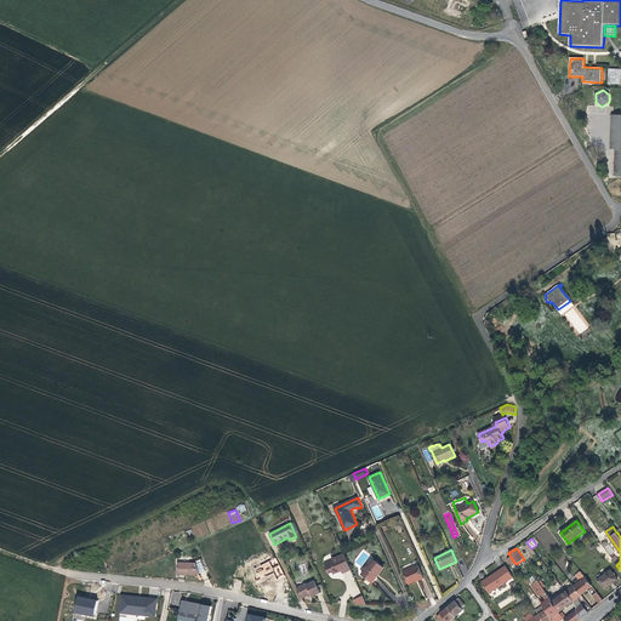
[(352,570),(345,553),(332,559),(332,560),(325,564),(330,574),(334,573),(335,574),(339,573),(339,571),(341,570),(342,571),(343,574),(352,570)]
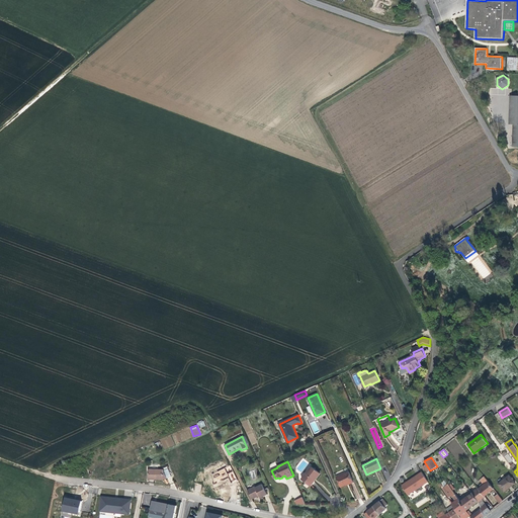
[(311,487),(321,473),(312,466),(301,480),(311,487)]
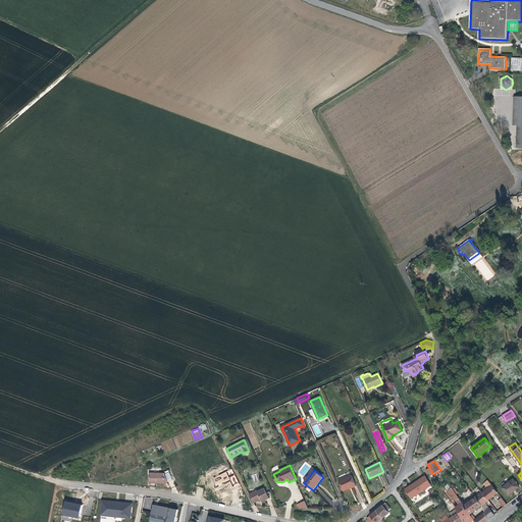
[(173,480),(169,472),(165,474),(165,473),(150,473),(150,483),(164,483),(173,480)]
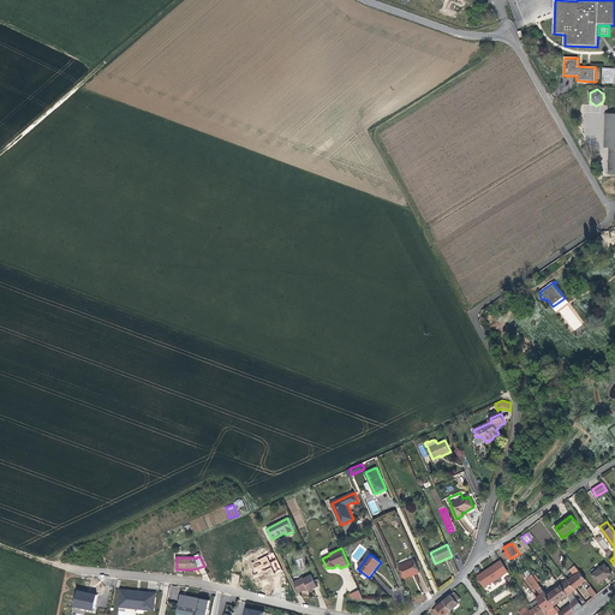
[(267,556),(251,563),(256,573),(272,566),(267,556)]
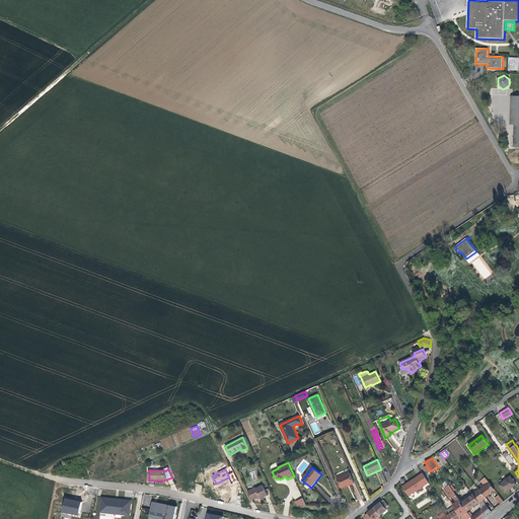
[(228,474),(232,483),(237,480),(233,472),(228,474)]
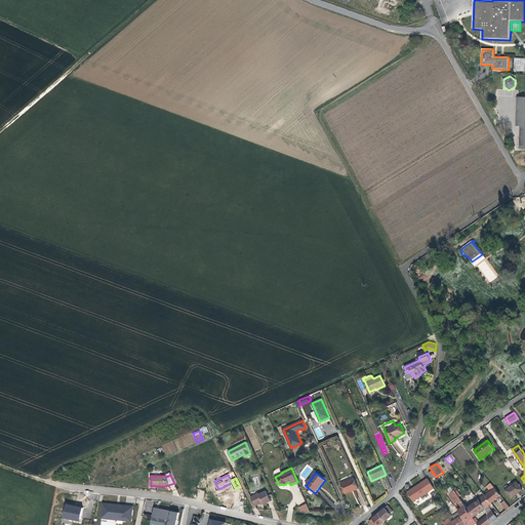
[(359,489),(354,478),(351,480),(350,479),(340,483),(346,494),(351,491),(354,490),(355,491),(359,489)]
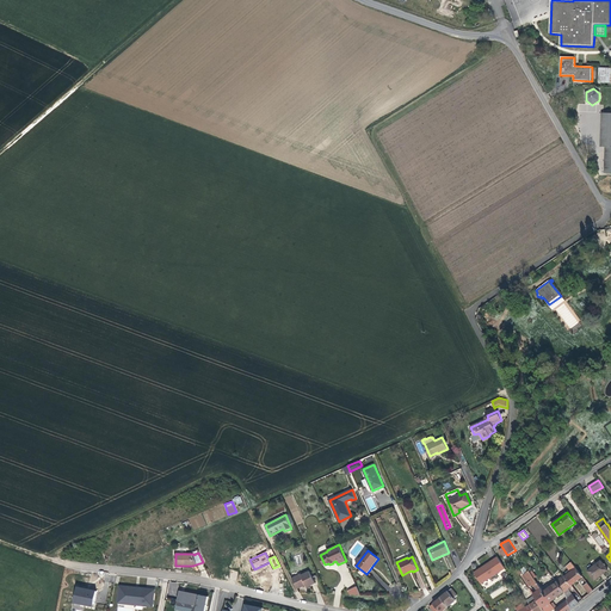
[(481,585),(506,568),(498,556),(474,573),(481,585)]
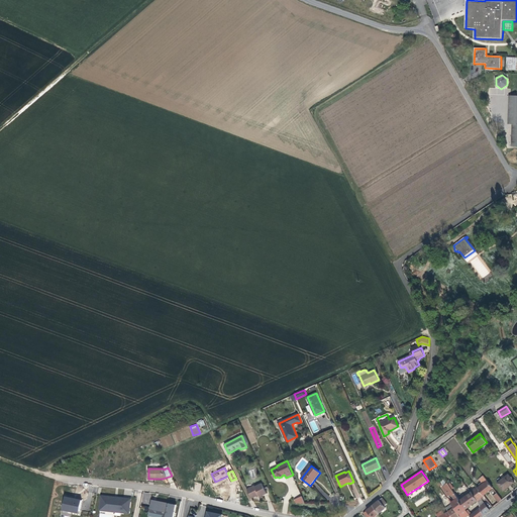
[(504,492),(515,483),(508,475),(497,483),(504,492)]
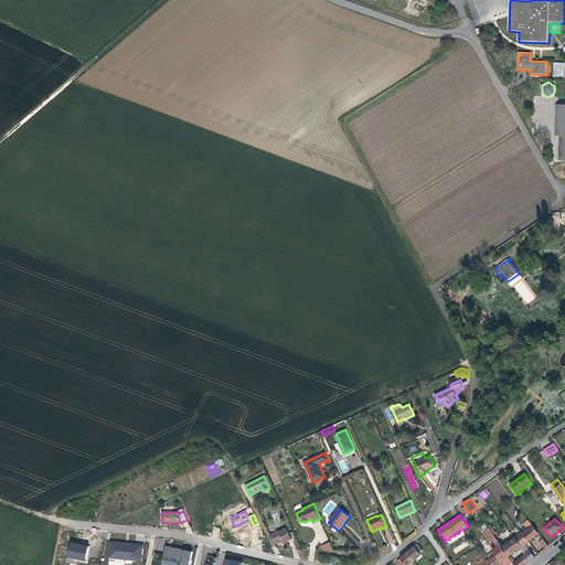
[(539,533),(529,520),(524,523),(526,528),(524,530),(525,531),(522,533),(529,542),(539,533)]
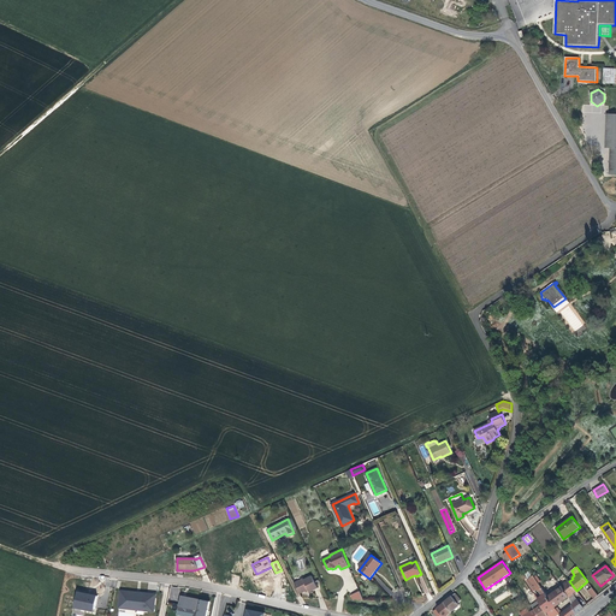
[(319,588),(312,575),(304,580),(303,579),(295,582),(300,594),(309,590),(311,592),(319,588)]
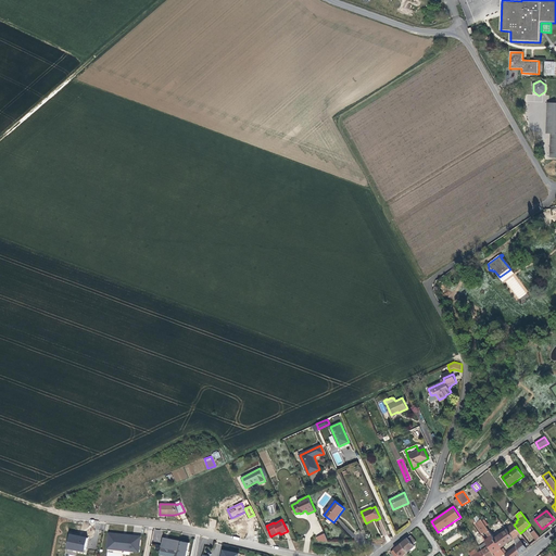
[(502,550),(501,548),(494,539),(493,535),(482,521),(480,523),(490,538),(485,541),(487,542),(495,555),(502,555),(505,554),(502,550)]
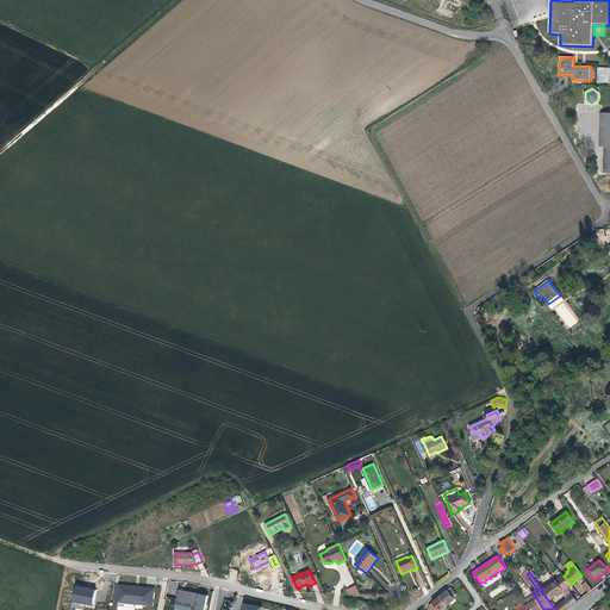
[(572,595),(567,587),(571,585),(564,576),(562,576),(555,580),(556,580),(564,591),(567,599),(571,608),(578,602),(572,595)]
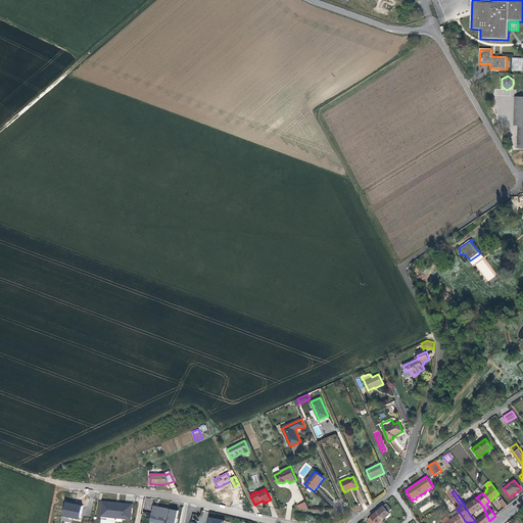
[(471,516),(483,507),(477,497),(465,507),(471,516)]
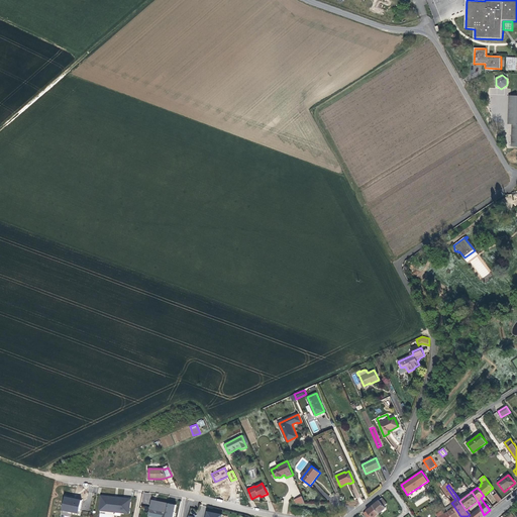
[(502,500),(497,493),(497,494),(494,496),(499,503),(502,500)]
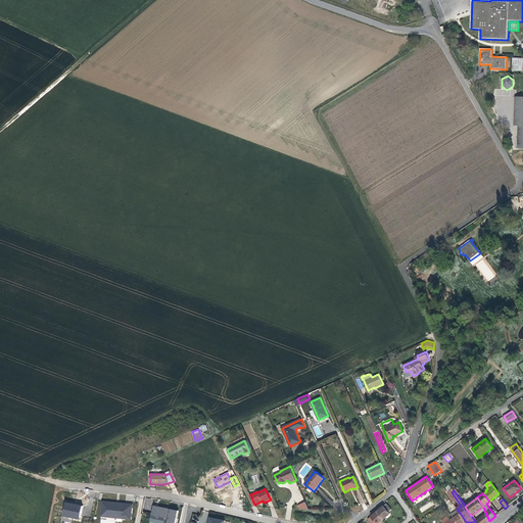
[(101,518),(100,522),(114,522),(115,519),(131,521),(133,504),(101,501),(99,518),(101,518)]
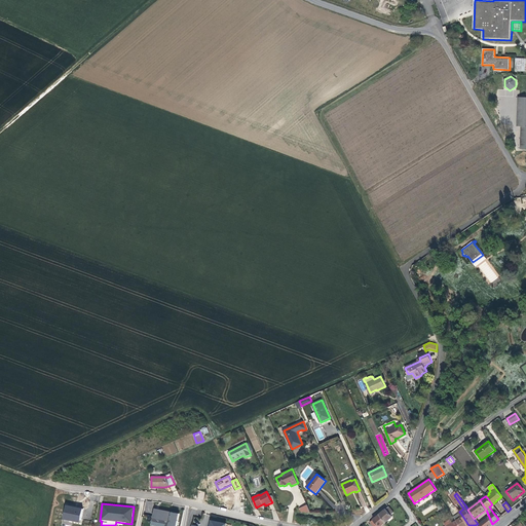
[(81,520),(83,509),(78,508),(77,508),(77,509),(75,509),(75,508),(72,506),(67,505),(64,519),(70,520),(70,518),(81,520)]
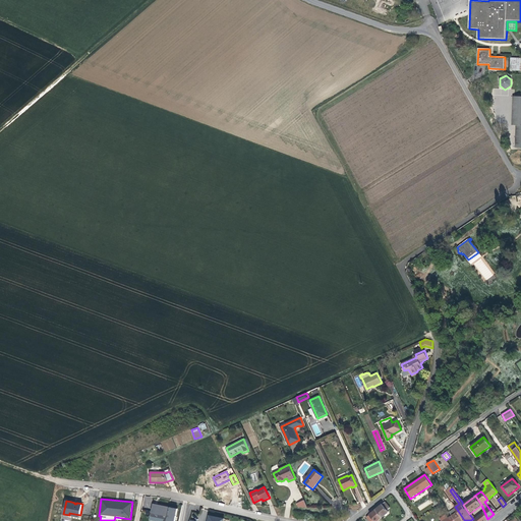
[(388,510),(391,508),(386,502),(383,504),(377,510),(383,517),(389,512),(388,510)]
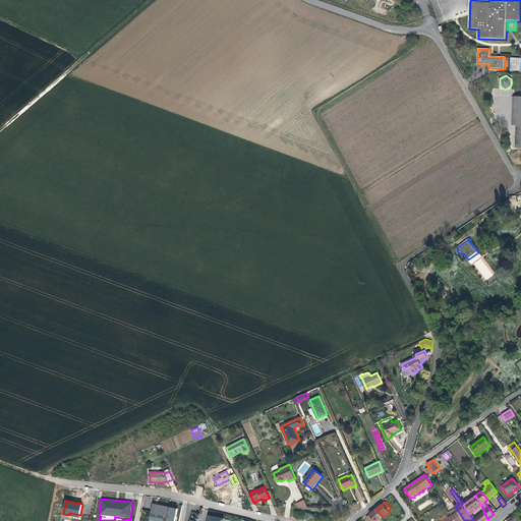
[(175,520),(178,509),(153,504),(152,512),(169,515),(168,517),(170,517),(168,520),(175,520)]
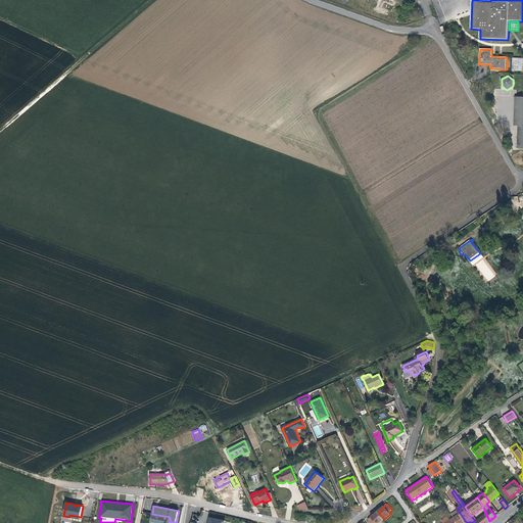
[(466,522),(458,510),(452,514),(454,518),(457,522),(466,522)]
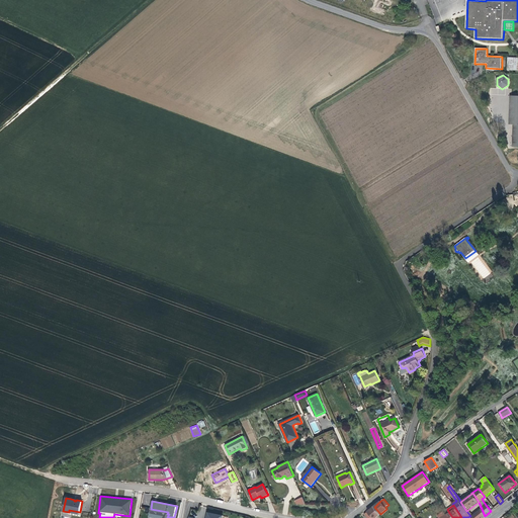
[(367,517),(375,517),(380,514),(374,507),(364,514),(367,517)]
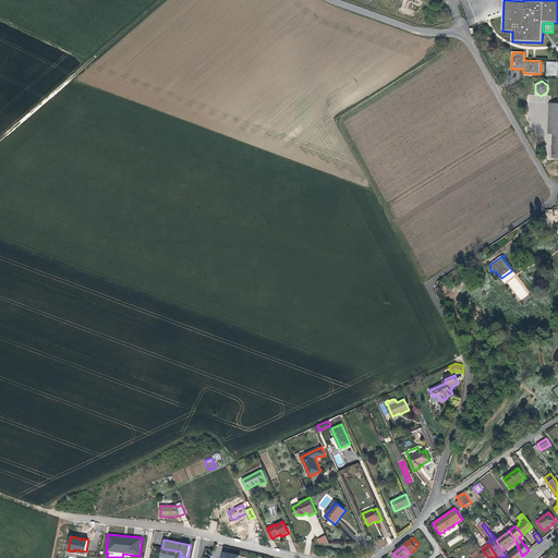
[(508,557),(518,557),(522,556),(519,548),(509,556),(508,557)]
